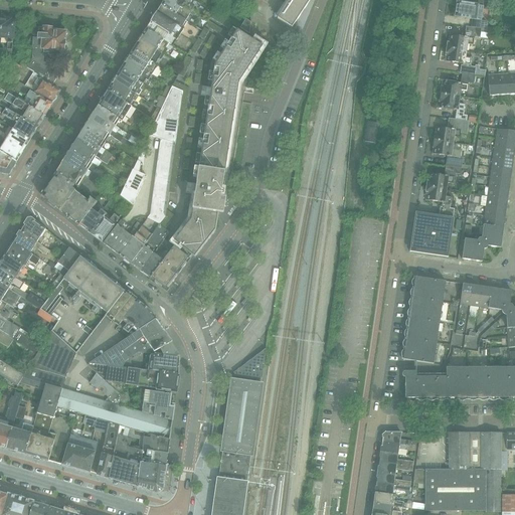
[(195,14),(173,0),(164,0),(161,6),(183,19),(186,15),(188,17),(190,13),(194,15),(193,17),(199,20),(201,17),(195,14)]
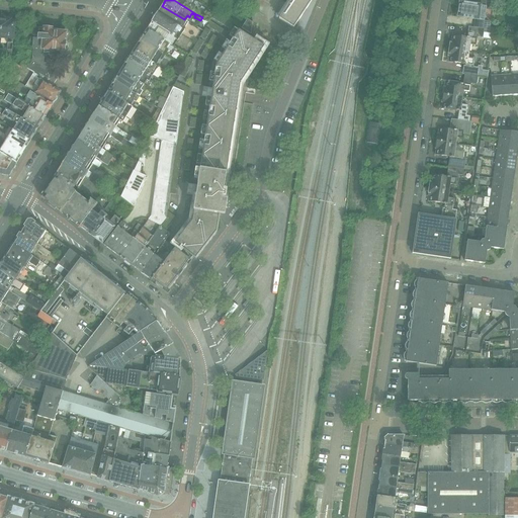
[(196,0),(174,0),(196,14),(197,11),(194,9),(196,6),(193,5),(196,0)]
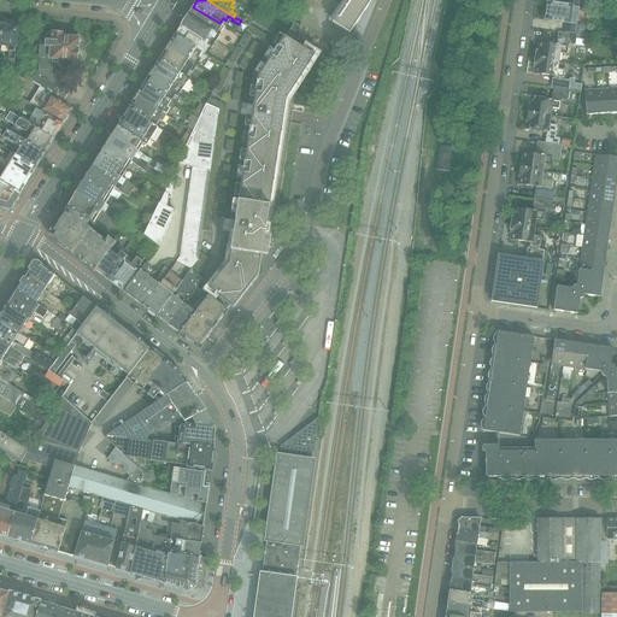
[(347,0),(334,21),(333,23),(350,34),(371,0),(347,0)]
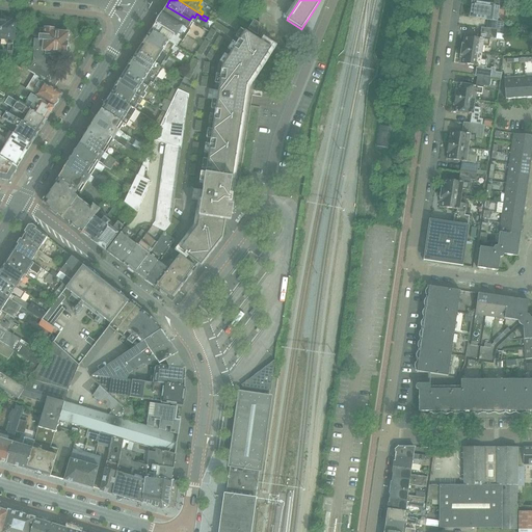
[(253,1),(250,4),(261,11),(264,7),(253,1)]
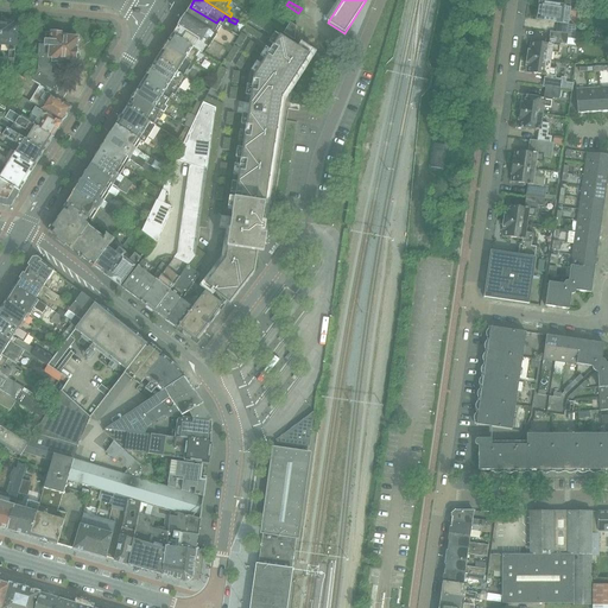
[(571,2),(570,7),(539,2),(538,11),(536,11),(534,17),(537,18),(537,20),(557,24),(556,33),(569,35),(568,39),(581,40),(582,36),(580,33),(576,32),(576,29),(574,25),(568,25),(569,12),(577,13),(578,4),(571,2)]
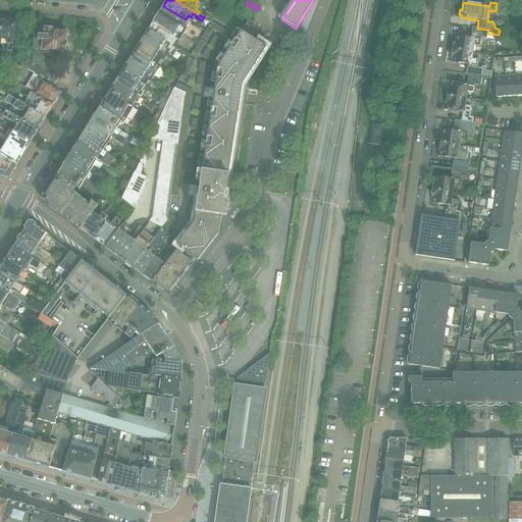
[(163,6),(157,16),(148,31),(170,44),(173,46),(176,40),(178,41),(181,37),(184,33),(187,29),(185,28),(188,21),(186,19),(163,6)]
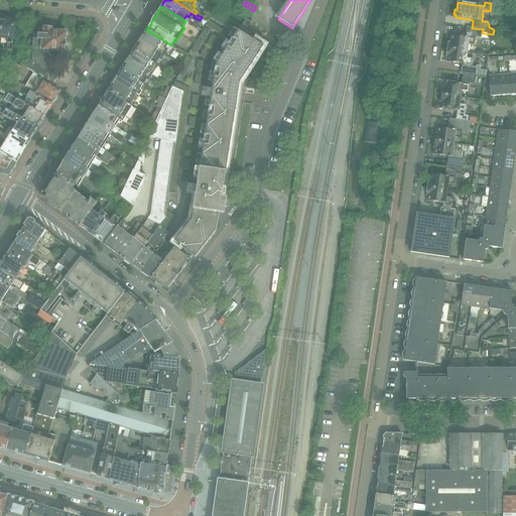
[(9,18),(2,17),(0,37),(7,38),(7,43),(6,57),(11,58),(14,28),(15,20),(9,19),(9,18)]
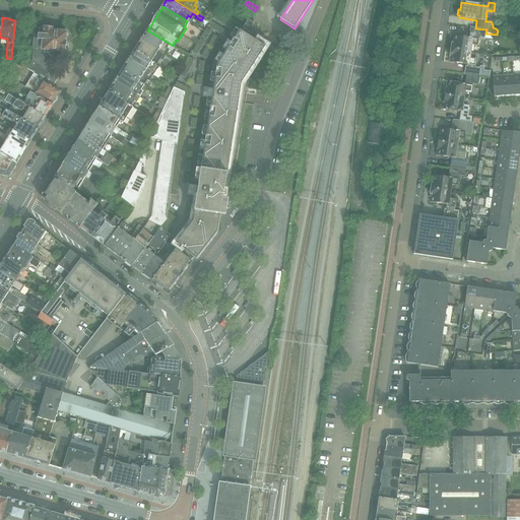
[(248,19),(243,28),(252,35),(253,22),(248,19)]
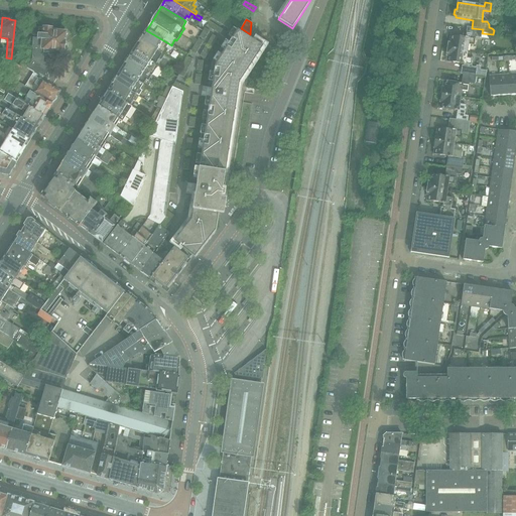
[(450,35),(449,41),(448,41),(447,48),(468,51),(469,44),(475,45),(476,37),(482,38),(482,33),(483,29),(472,28),(467,27),(465,38),(450,35)]
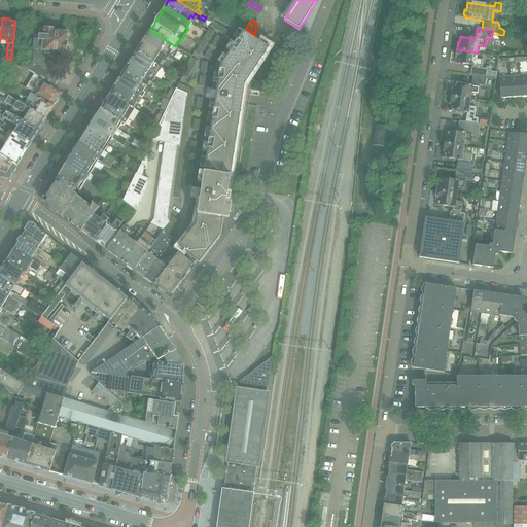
[(40,29),(37,29),(35,29),(33,31),(33,33),(33,35),(35,37),(37,37),(39,37),(39,39),(35,39),(34,51),(45,54),(51,54),(53,51),(65,53),(66,53),(66,51),(68,49),(69,45),(67,43),(67,42),(66,42),(67,37),(69,35),(66,31),(63,33),(53,32),(53,30),(44,29),(40,29)]
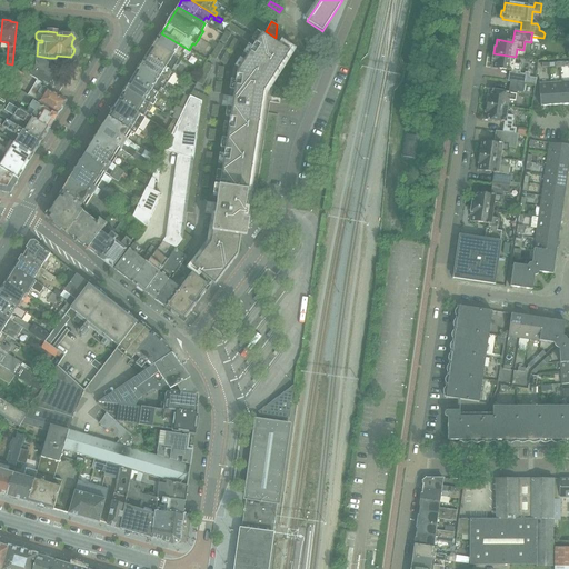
[(186,48),(161,33),(155,43),(186,63),(187,62),(182,59),(186,55),(182,53),(186,48)]
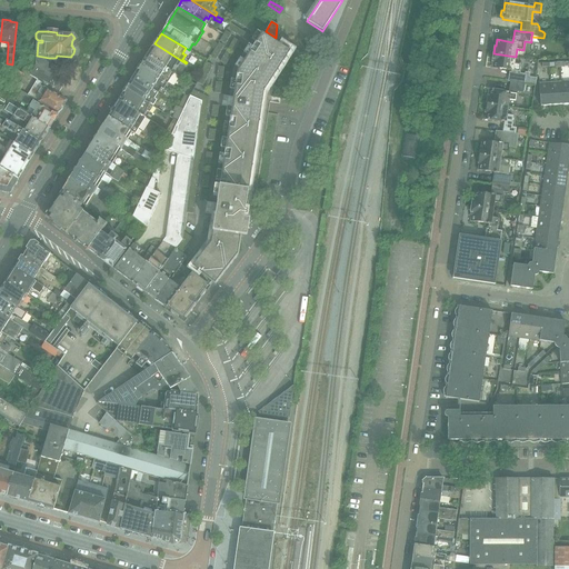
[(210,243),(192,267),(216,285),(238,255),(243,222),(250,223),(249,229),(250,229),(272,87),(296,50),(281,40),(279,45),(261,33),(237,71),(210,243)]
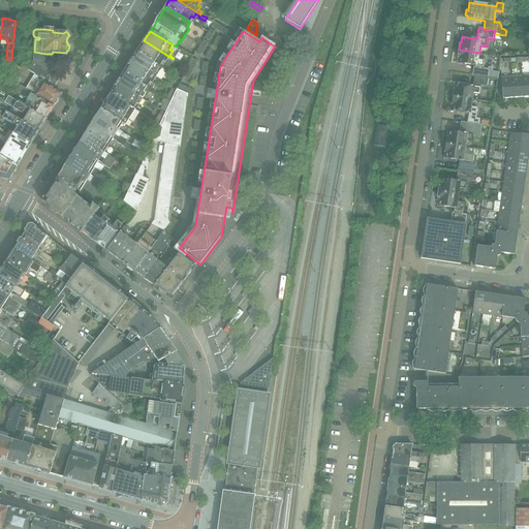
[(173,59),(144,40),(137,51),(160,65),(163,60),(165,62),(167,59),(172,61),(173,59)]
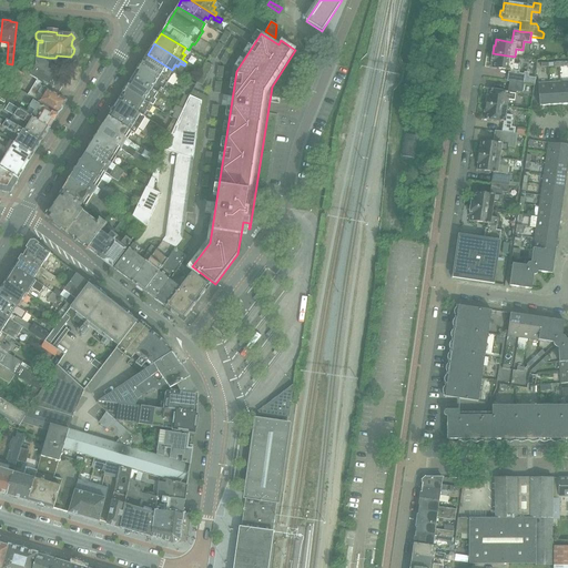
[(199,60),(205,57),(201,50),(195,54),(199,60)]
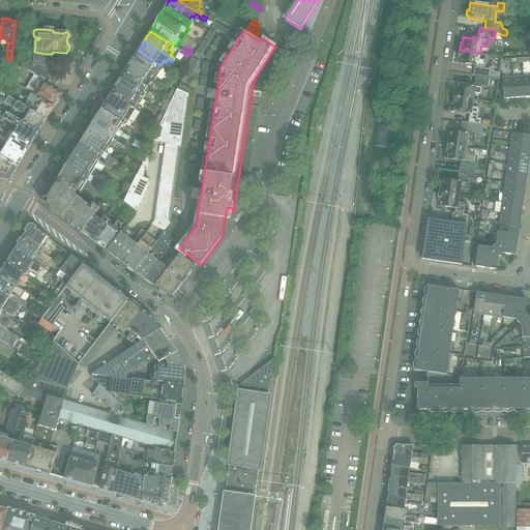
[(480,53),(460,50),(459,57),(460,57),(460,63),(477,66),(477,68),(475,68),(474,77),(476,77),(489,79),(490,69),(484,68),(486,61),(479,60),(480,53)]
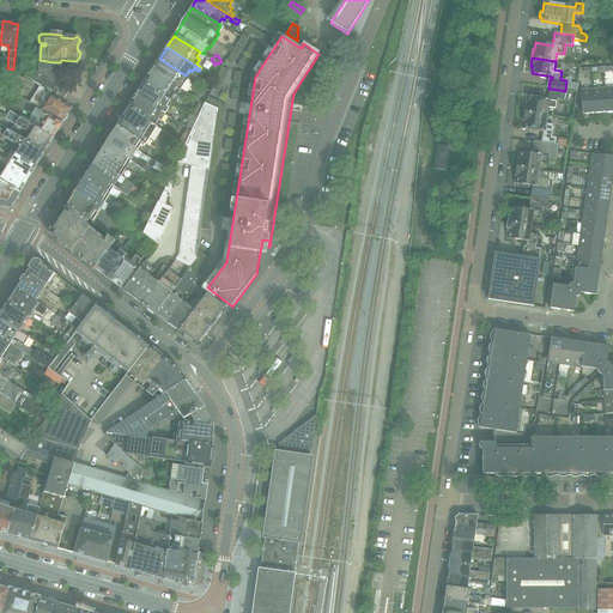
[(186,76),(159,59),(151,72),(184,92),(186,91),(181,87),(188,78),(184,77),(186,76)]
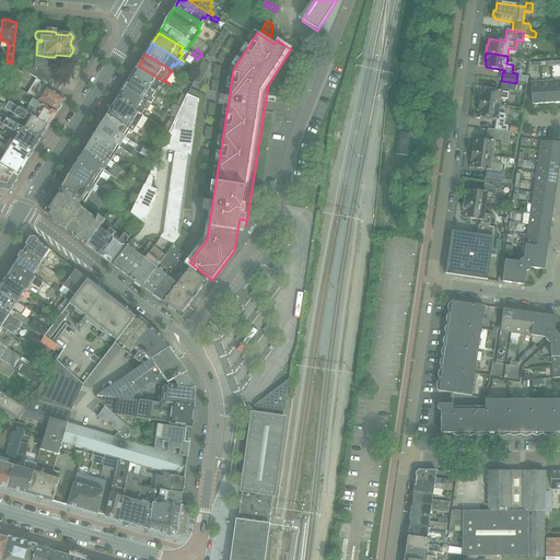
[(48,57),(36,55),(36,67),(31,76),(43,82),(45,79),(50,82),(51,80),(60,86),(61,86),(62,72),(53,71),(46,67),(48,57)]
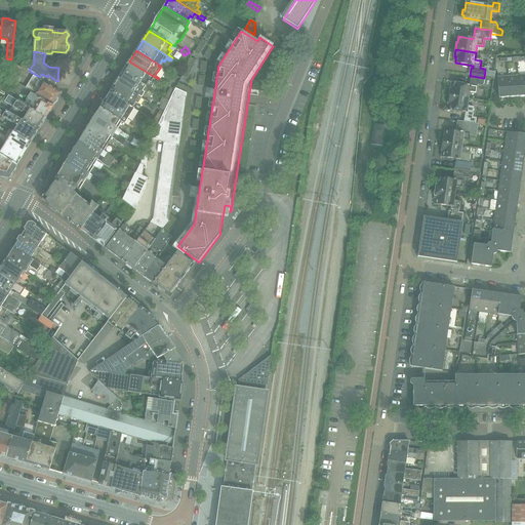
[(182,56),(177,63),(185,67),(189,62),(182,56)]
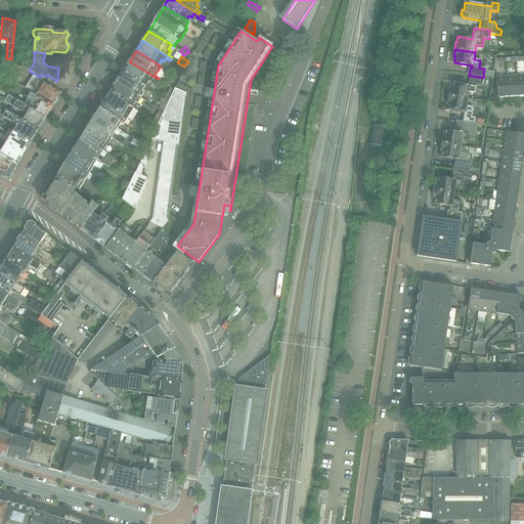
[(158,79),(129,61),(123,72),(145,85),(148,81),(150,82),(153,79),(157,81),(158,79)]
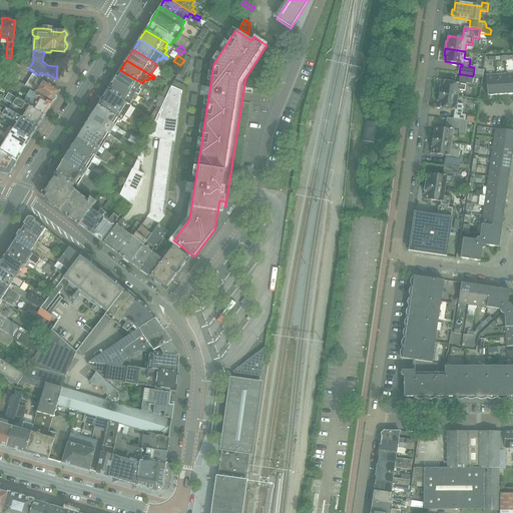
[(13,62),(9,68),(11,69),(8,74),(14,78),(21,67),(13,62)]
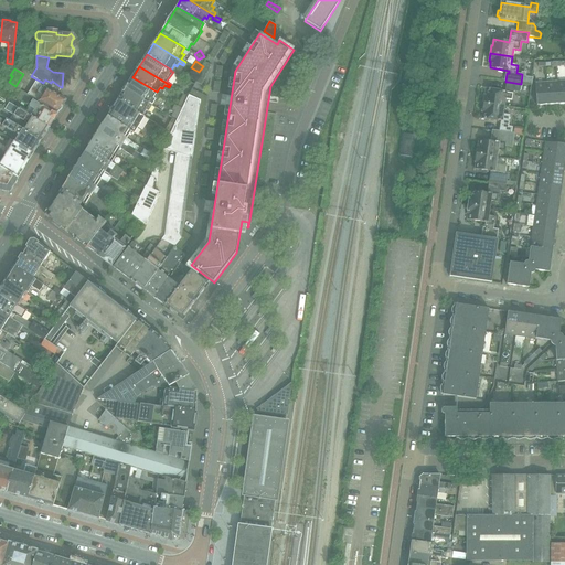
[(157,92),(132,77),(126,88),(152,105),(157,99),(153,97),(157,92)]
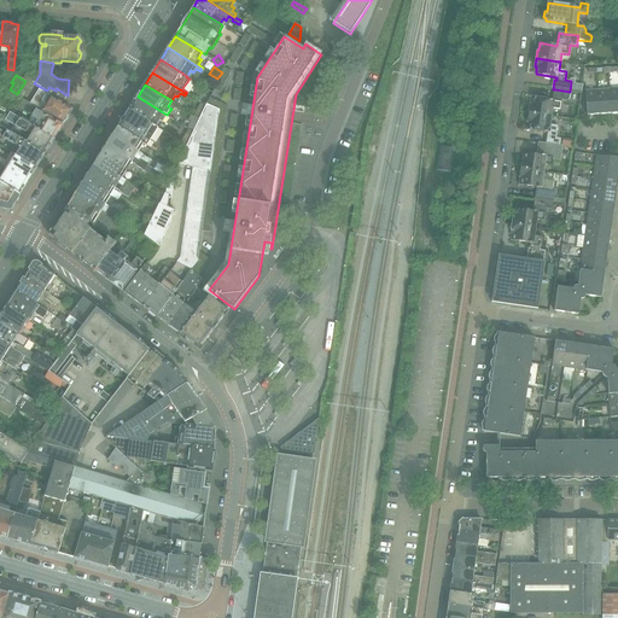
[(40,91),(31,104),(33,105),(63,124),(71,110),(62,104),(66,95),(57,88),(56,91),(50,87),(47,91),(45,93),(40,91)]
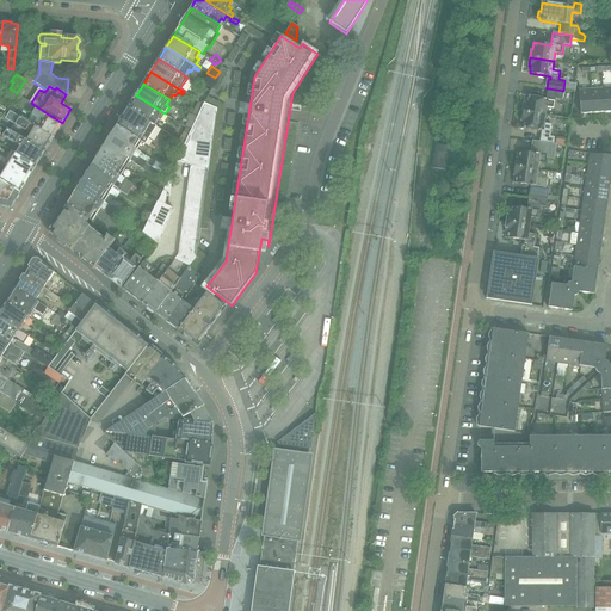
[(563,91),(549,88),(547,100),(526,97),(525,104),(524,104),(523,112),(545,116),(547,107),(554,109),(556,98),(562,99),(563,91)]
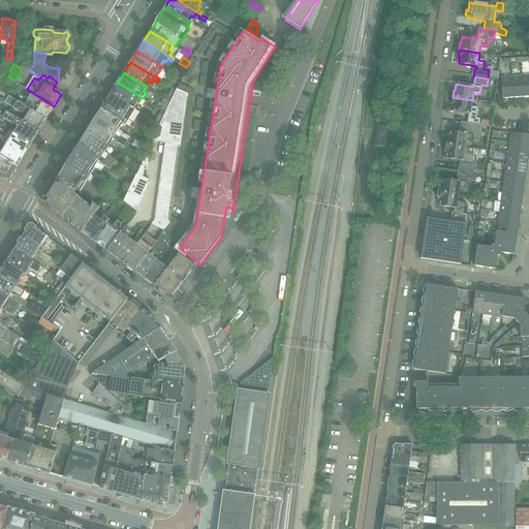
[(524,98),(522,76),(512,78),(514,98),(524,98)]
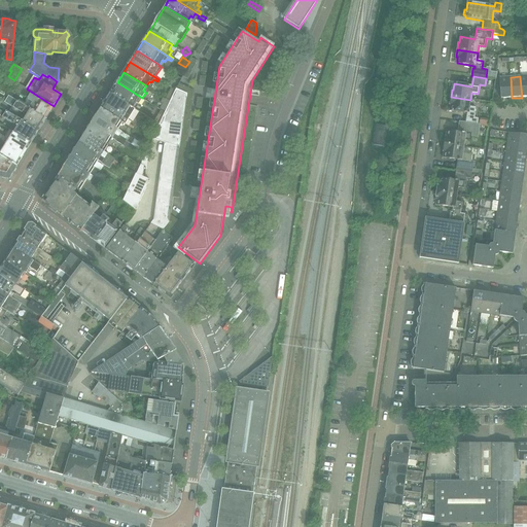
[(512,98),(511,77),(499,78),(500,89),(500,99),(512,98)]
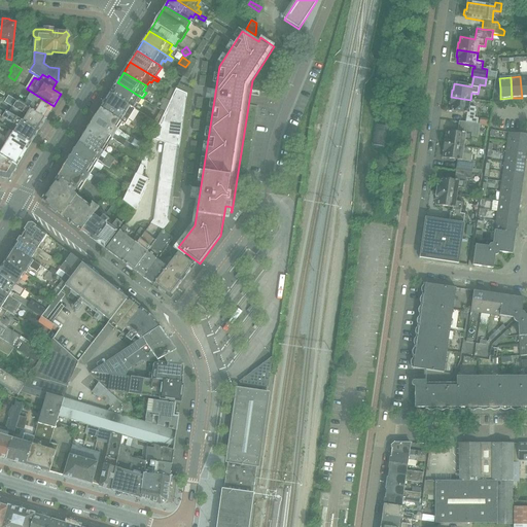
[(142,98),(117,82),(110,94),(135,109),(136,109),(139,105),(138,104),(141,99),(142,99),(142,98)]
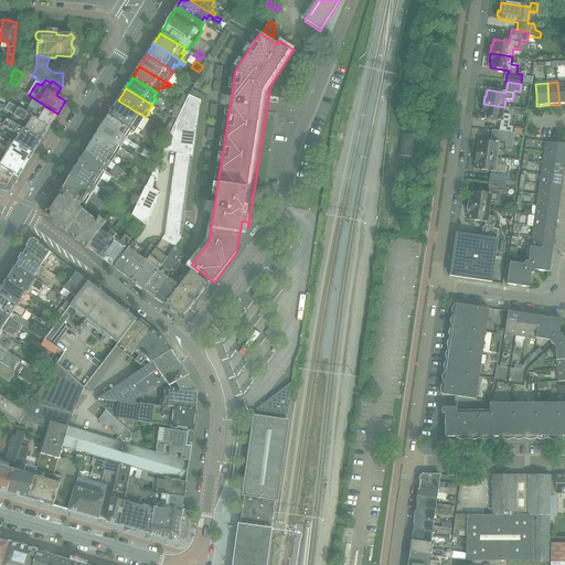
[(29,95),(22,91),(18,97),(25,103),(30,96),(29,95)]
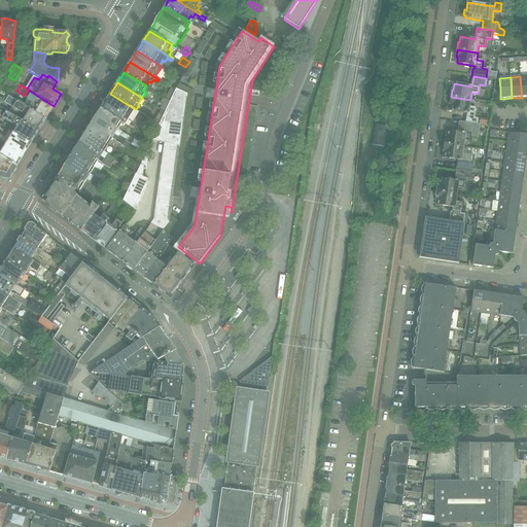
[(161,121),(152,139),(165,143),(179,148),(180,146),(180,141),(181,136),(182,131),(182,126),(183,120),(184,115),(185,110),(185,105),(186,100),(187,95),(186,94),(181,92),(176,90),(170,102),(166,111),(165,113),(161,121)]
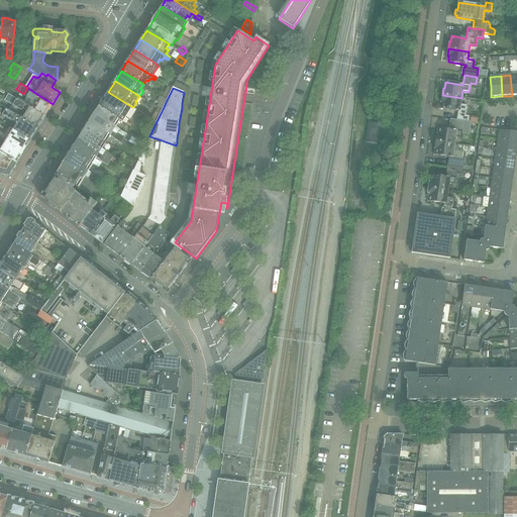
[(43,101),(29,92),(22,103),(44,117),(45,117),(44,116),(48,110),(49,110),(52,106),(43,101)]
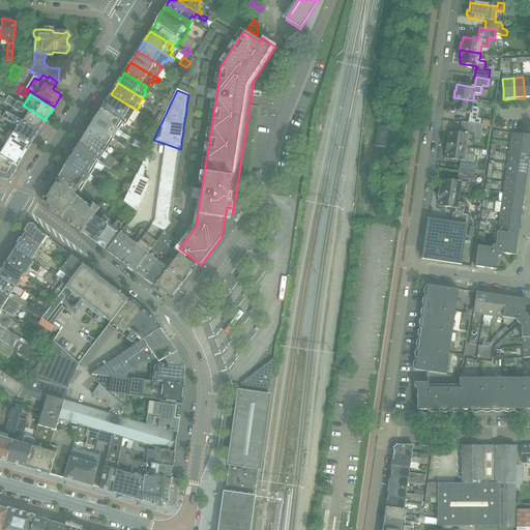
[(136,110),(111,94),(101,109),(123,122),(126,124),(136,110)]
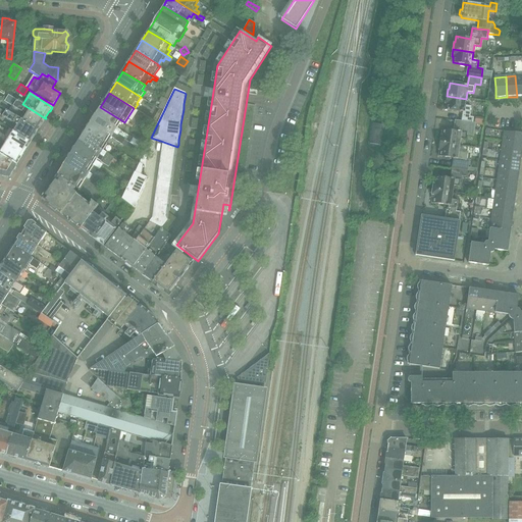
[(466,99),(447,96),(446,103),(447,103),(446,109),(463,112),(461,121),(474,123),(475,116),(470,115),(471,107),(465,106),(466,99)]
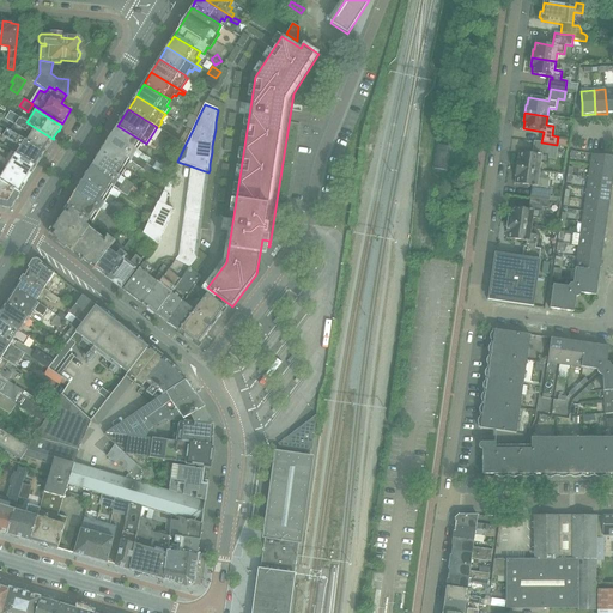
[(198,119),(193,115),(187,127),(193,129),(198,119)]
